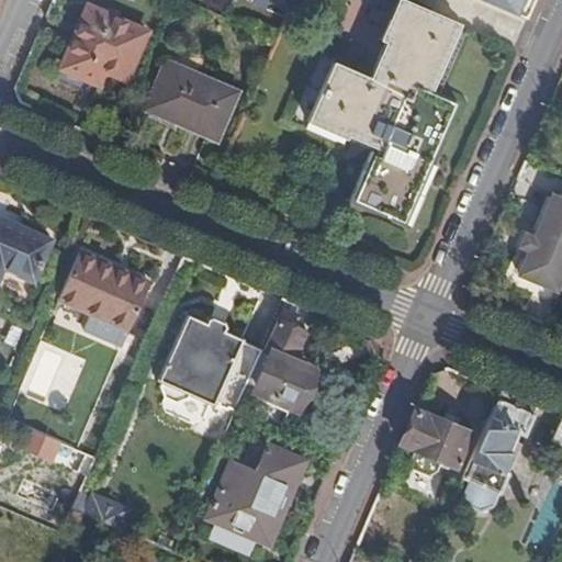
[(274,0),(274,1),(292,10),(296,0),(274,0)]
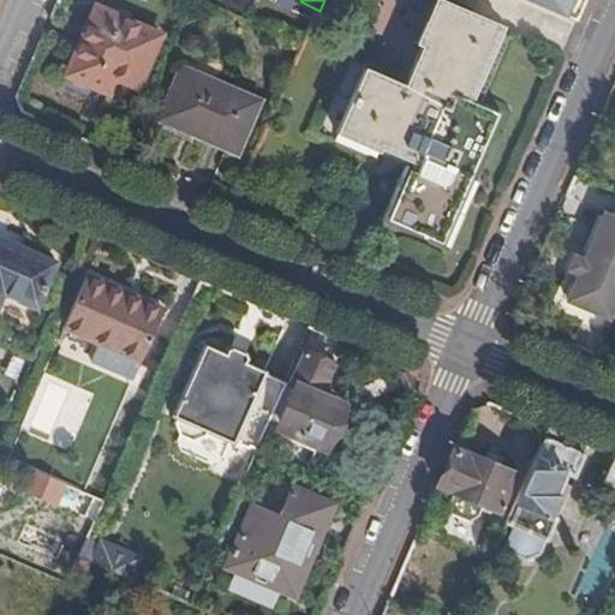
[(509,30),(442,0),(436,0),(418,42),(424,46),(406,85),(366,69),(339,133),(377,150),(381,147),(415,162),(413,167),(407,165),(383,220),(442,245),(501,111),(479,101),(509,30)]
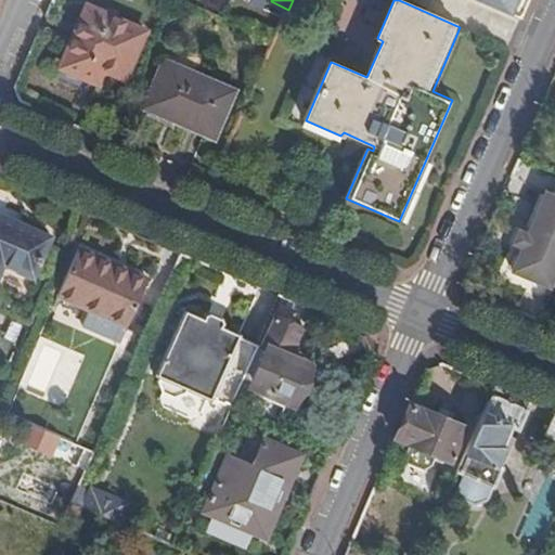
[(485,0),(523,16),(529,0),(485,0)]
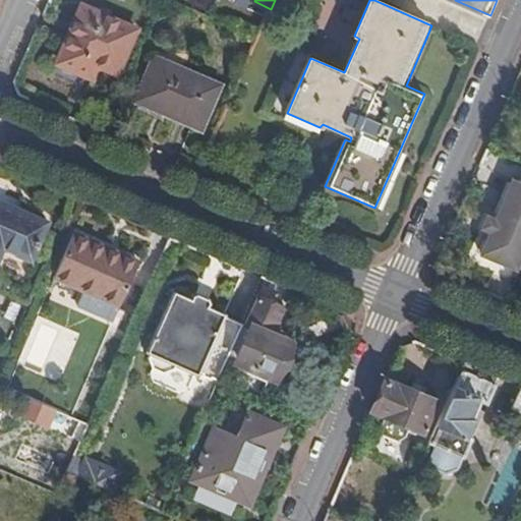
[(91,62),(100,65),(119,73),(138,29),(83,5),(60,60),(87,70),(91,62)]
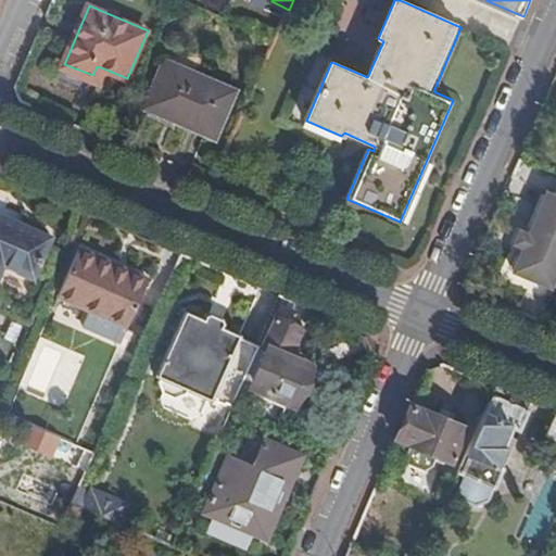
[(236,91),(165,61),(148,101),(176,114),(174,119),(215,138),(236,91)]
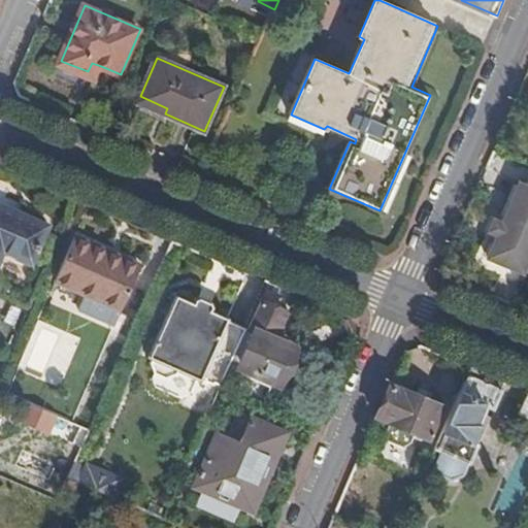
[(97,76),(101,66),(92,63),(88,71),(97,76)]
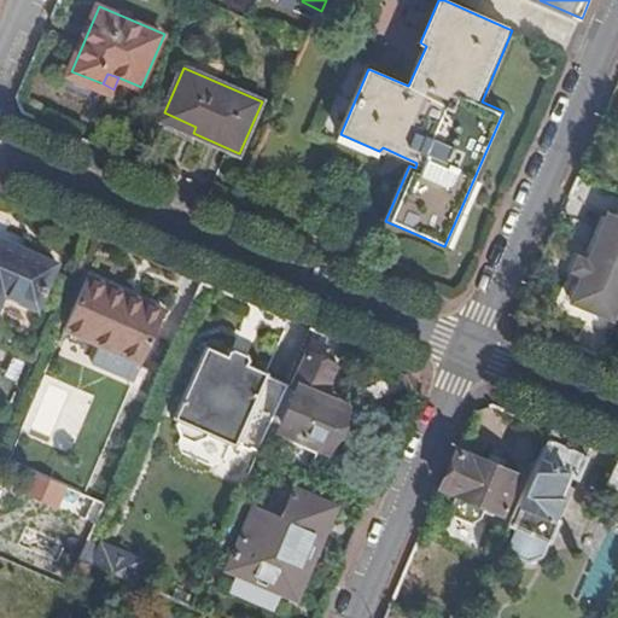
[(571,302),(611,320),(617,303),(617,216),(611,214),(571,302)]
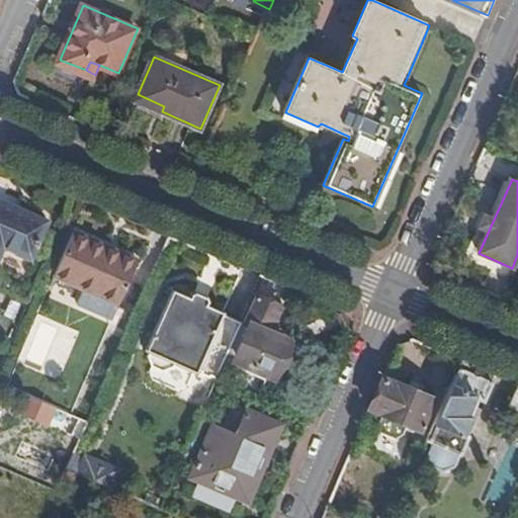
[(0,257),(4,247),(32,259),(49,222),(0,200),(0,257)]
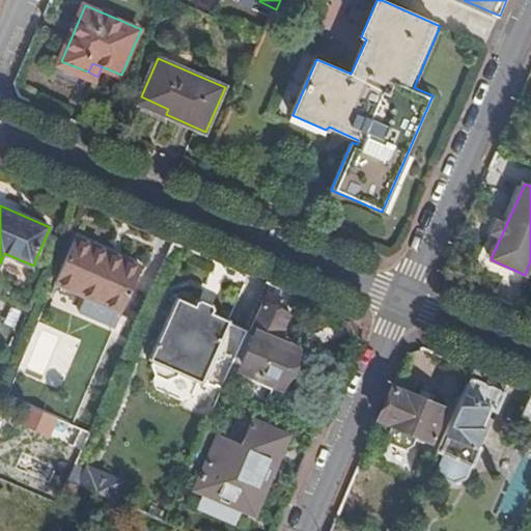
[(142,268),(76,239),(57,281),(122,311),(142,268)]
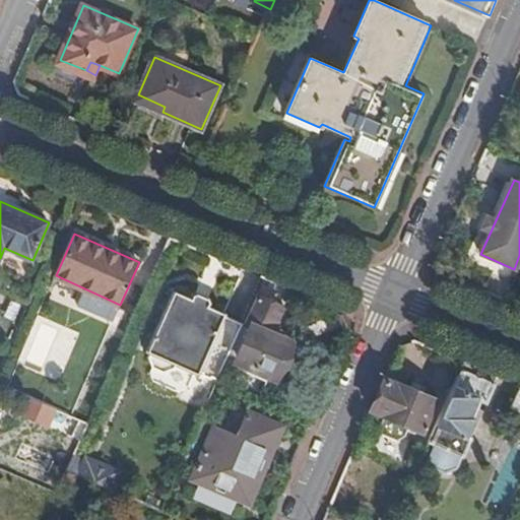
[(224,371),(244,326),(224,316),(225,315),(208,307),(209,304),(208,301),(196,295),(193,296),(191,301),(174,293),(147,352),(150,354),(148,358),(153,369),(164,374),(175,371),(177,366),(199,376),(201,373),(204,375),(204,377),(213,381),(213,379),(219,382),(224,371)]
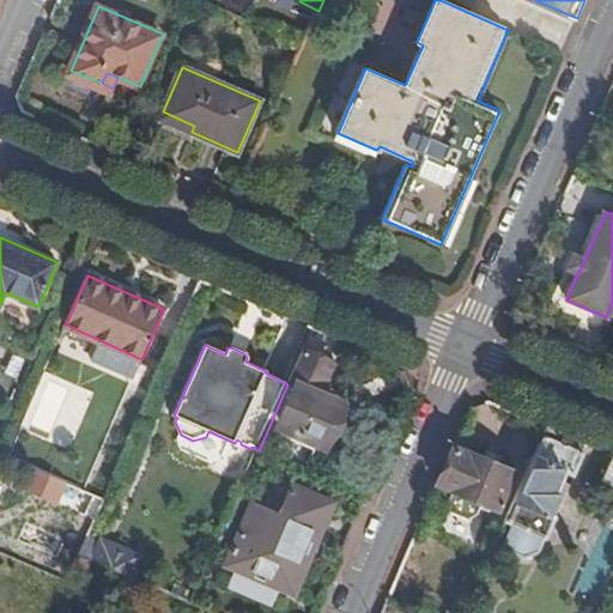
[(332,364),(302,352),(287,384),(265,437),(277,442),(284,426),(322,443),(339,436),(345,422),(339,406),(319,396),(332,364)]
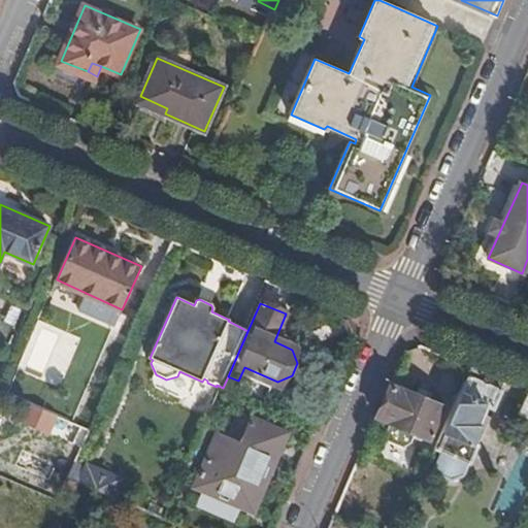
[(472,367),(436,449),(443,452),(441,457),(443,462),(448,464),(451,465),(456,464),(459,458),(470,463),(479,446),(472,442),(488,405),(494,408),(502,391),(499,389),(503,380),(472,367)]
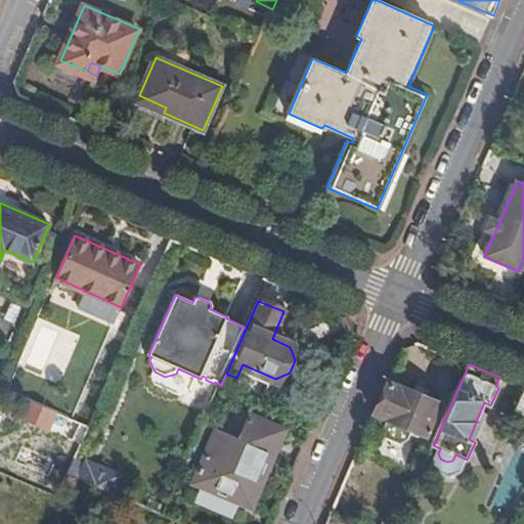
[(390,381),(375,415),(388,421),(385,429),(387,437),(400,443),(408,438),(411,430),(426,436),(430,426),(434,427),(438,418),(434,416),(440,401),(390,381)]
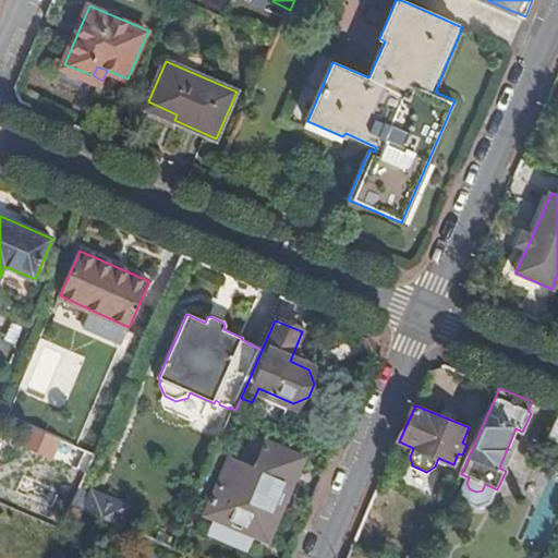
[(55,453),(60,440),(31,428),(25,440),(55,453)]
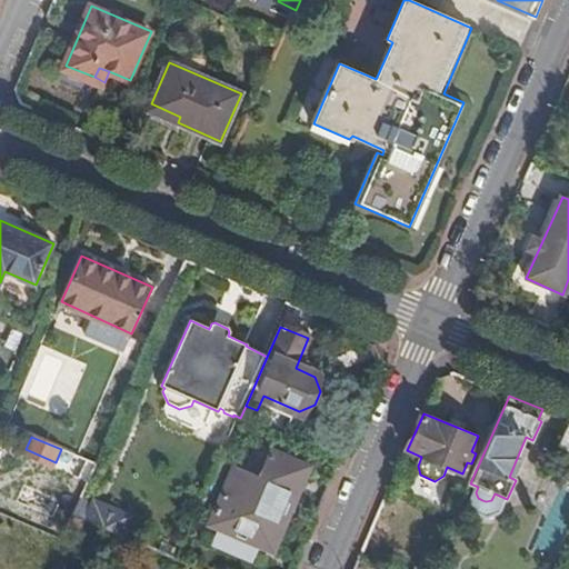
[(260,478),(233,468),(209,525),(266,549),(278,520),(276,519),(287,493),(297,498),(310,467),(272,450),(260,478)]
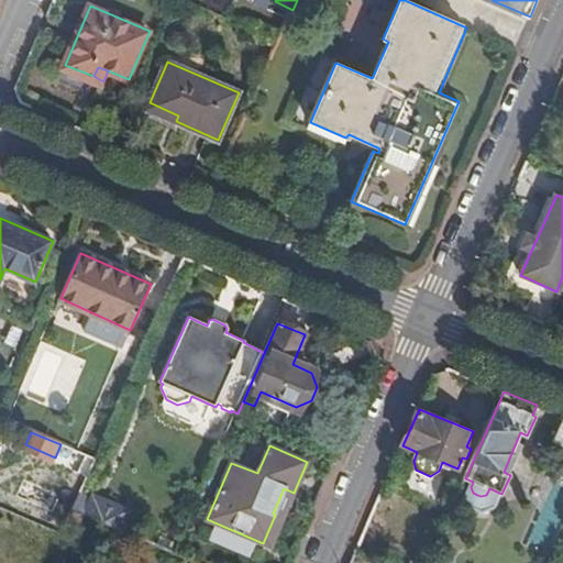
[(92,499),(81,495),(74,510),(86,515),(123,531),(132,511),(95,495),(92,499)]
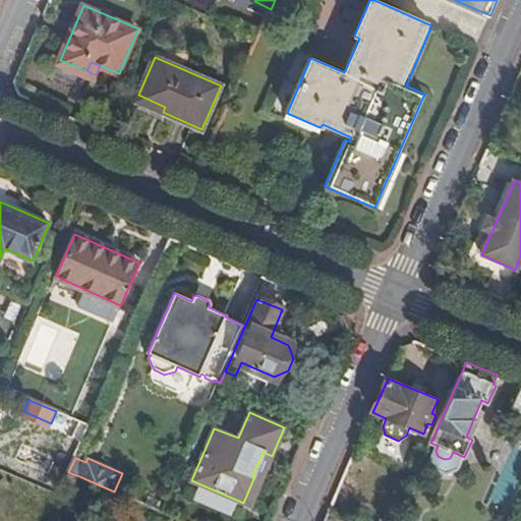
[(59,520),(79,476),(68,472),(48,520),(51,520),(59,520)]
